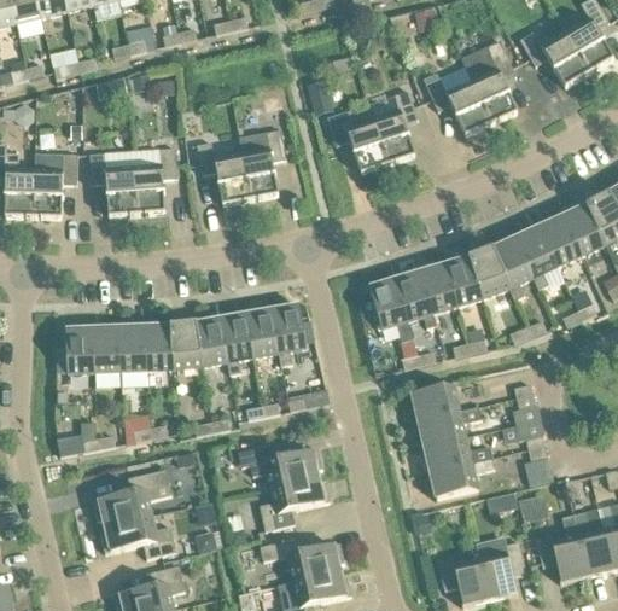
[(0,0),(0,27),(16,23),(10,0),(0,0)]
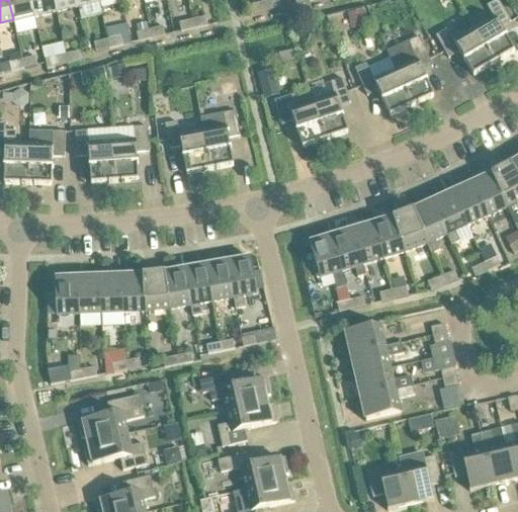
[(8,0),(13,19),(34,14),(30,0),(8,0)]
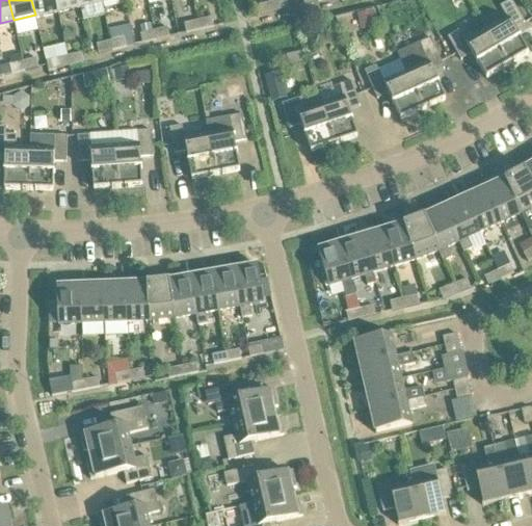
[(31,0),(35,15),(58,9),(55,0),(31,0)]
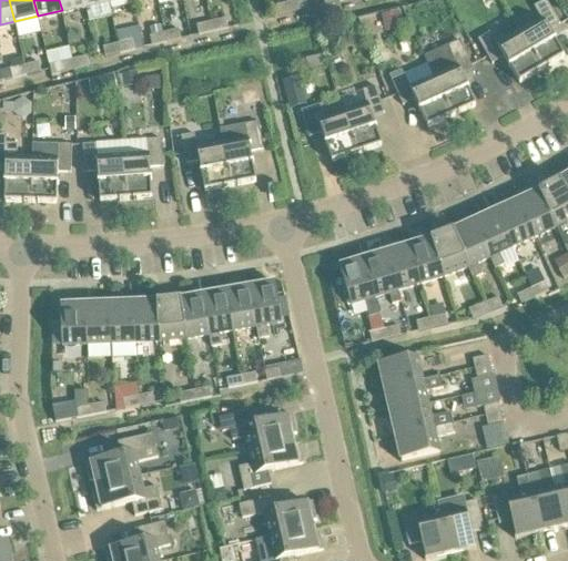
[(59,0),(62,10),(85,4),(84,0),(59,0)]
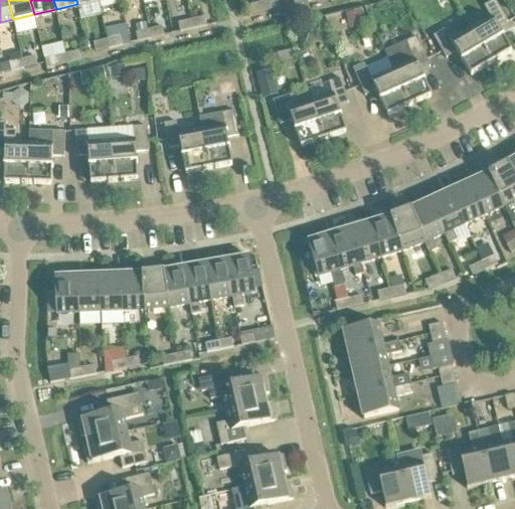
[(266,8),(264,0),(260,0),(250,2),(252,11),(266,8)]
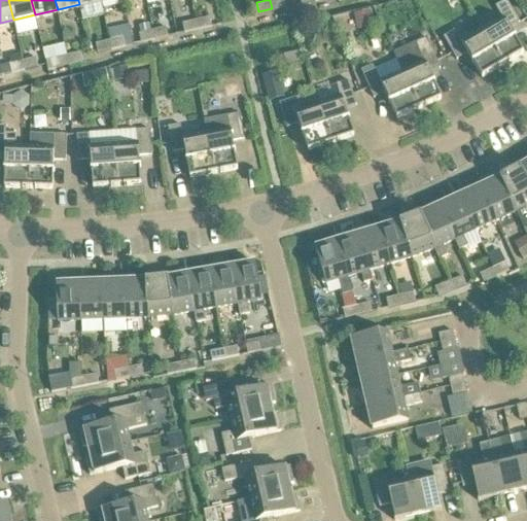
[(270,0),(272,8),(285,5),(284,0),(270,0)]
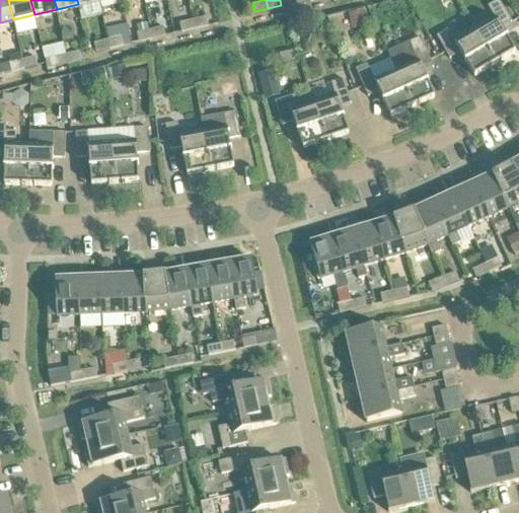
[(494,14),(473,25),(495,62),(515,50),(501,25),(512,19),(501,0),(493,0),(488,3),(494,14)]
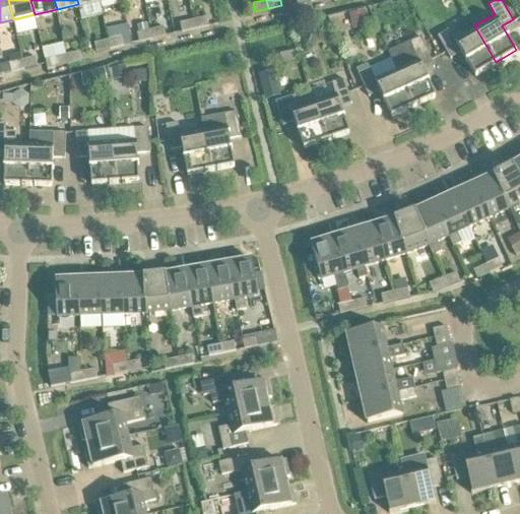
[(366,7),(349,11),(353,26),(370,22),(366,7)]
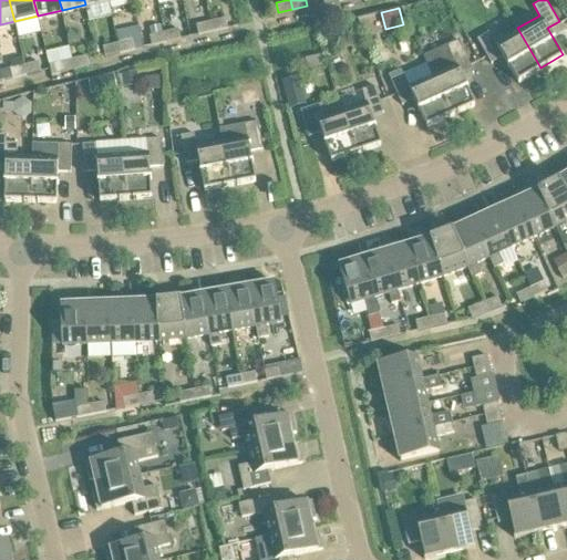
[(225,16),(210,19),(213,29),(227,26),(225,16)]
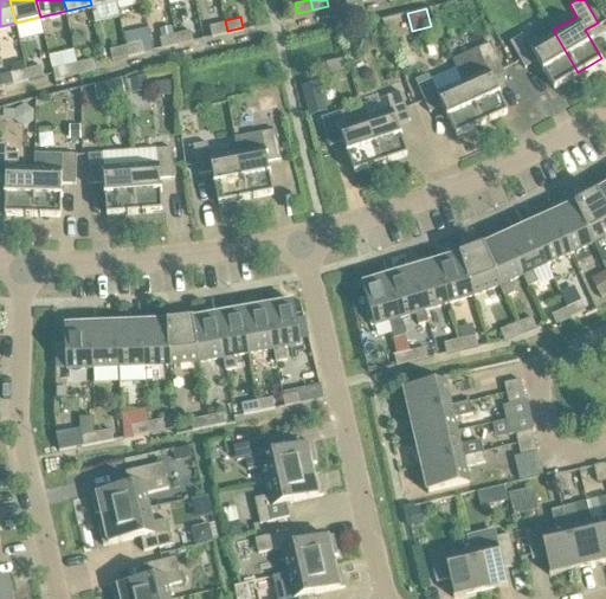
[(162,20),(165,32),(173,30),(171,18),(162,20)]
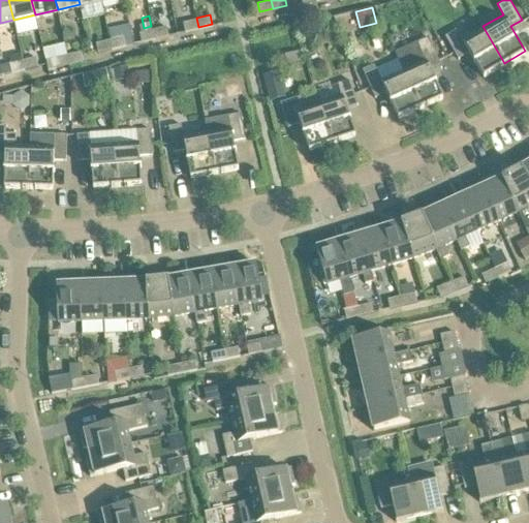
[(198,27),(196,18),(183,21),(185,30),(198,27)]
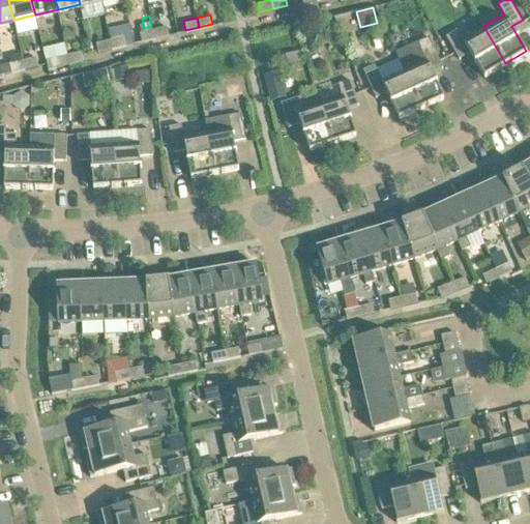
[(321,22),(326,34),(336,30),(332,18),(321,22)]
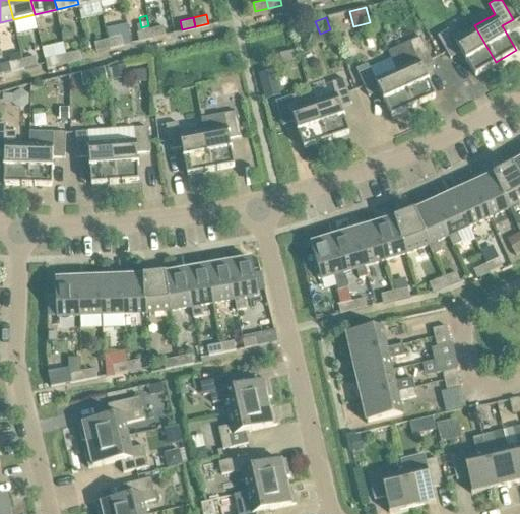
[(164,23),(150,26),(152,37),(166,34),(164,23)]
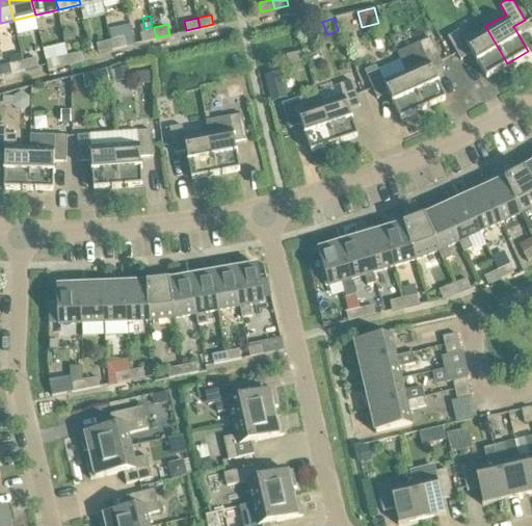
[(507,63),(485,26),(464,38),(458,28),(448,34),(460,57),(472,51),(486,76),(507,63)]
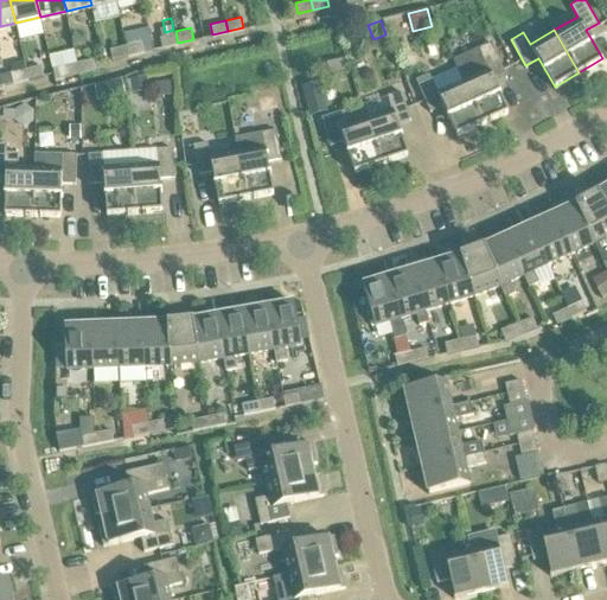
[(178,43),(176,31),(160,34),(163,46),(178,43)]
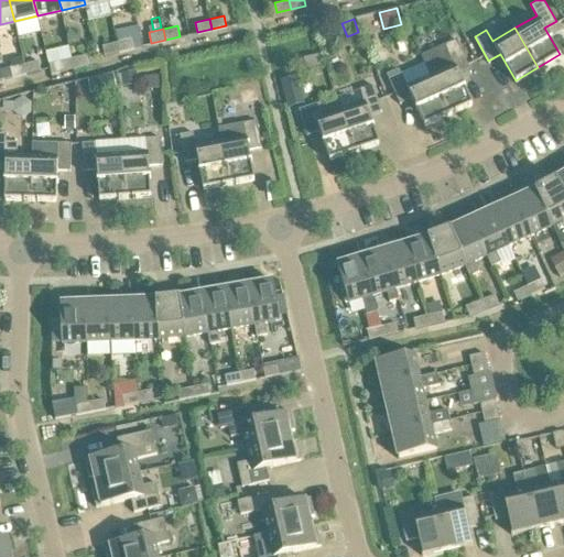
[(131,36),(117,40),(119,50),(133,46),(131,36)]
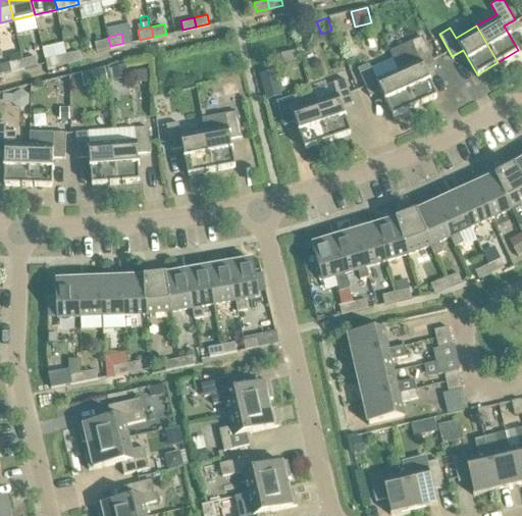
[(398,67),(415,105),(436,95),(425,69),(436,64),(422,34),(389,49),(398,67)]
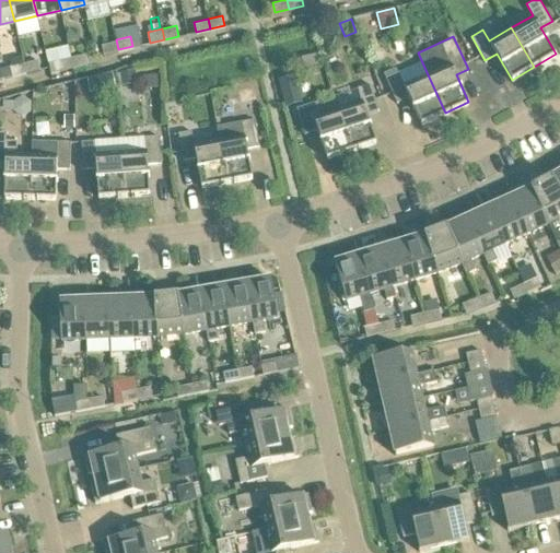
[(118,49),(116,39),(102,43),(104,54),(118,49)]
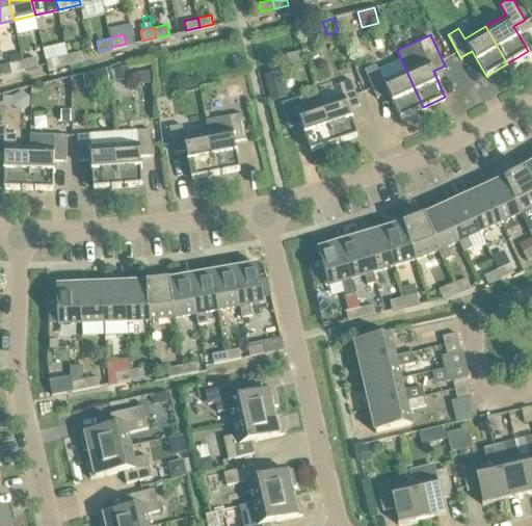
[(287,52),(289,61),(302,58),(300,49),(287,52)]
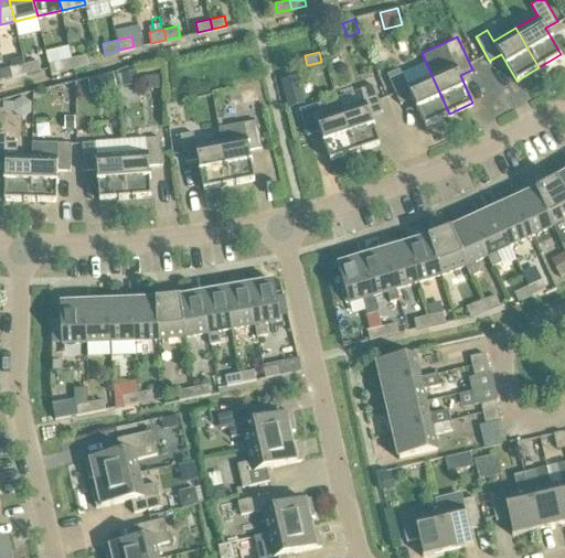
[(86,53),(72,56),(74,66),(88,63),(86,53)]
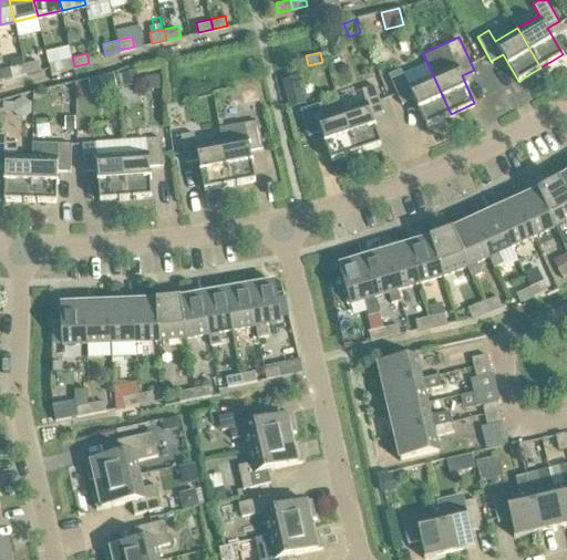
[(74,66),(72,56),(58,60),(60,70),(74,66)]
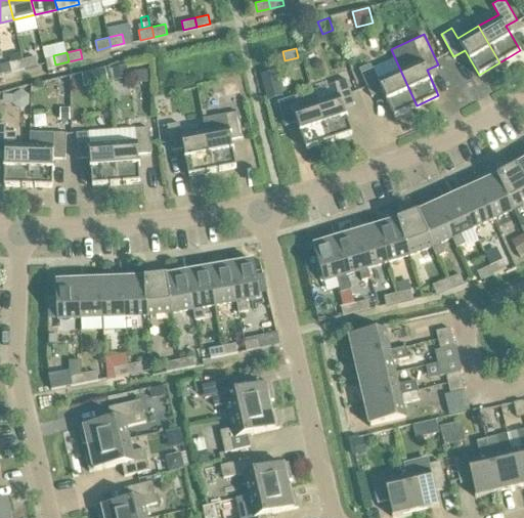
[(36,54),(23,57),(25,67),(38,63),(36,54)]
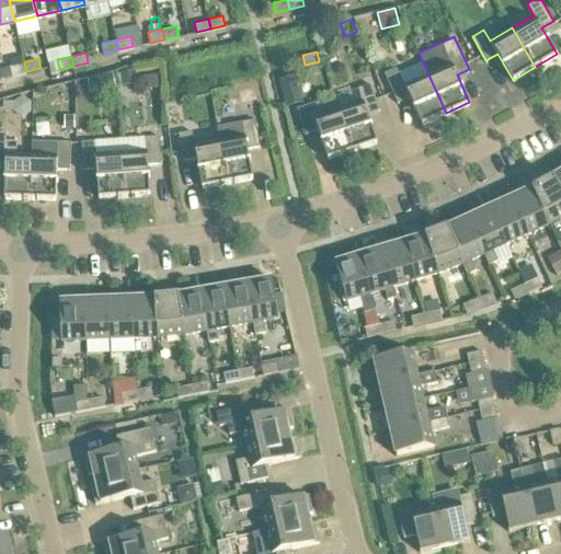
[(26,71),(24,61),(10,65),(12,74),(26,71)]
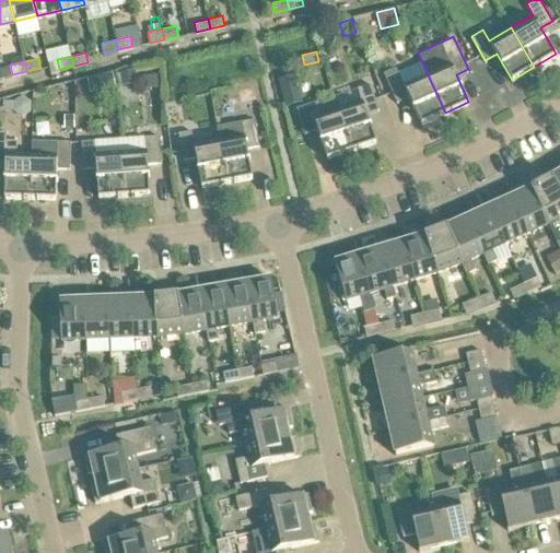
[(137,80),(133,68),(120,70),(123,83),(137,80)]
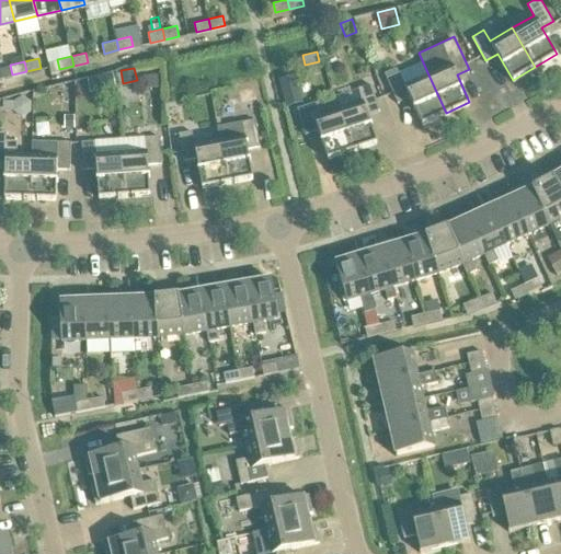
[(446,113),(427,72),(404,82),(399,70),(387,76),(398,101),(410,95),(422,124),(446,113)]
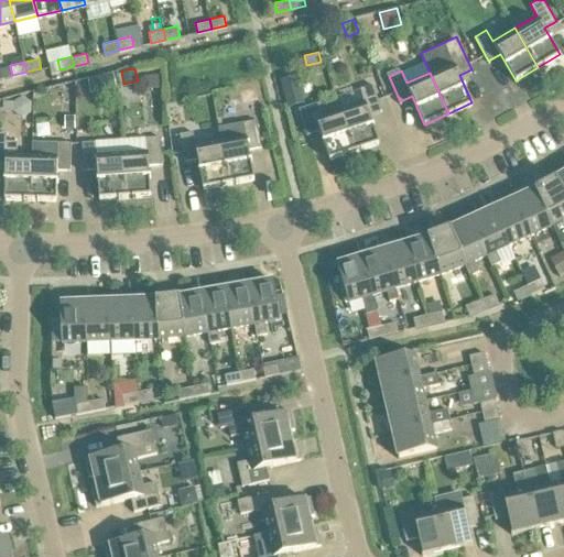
[(114,72),(100,75),(102,88),(116,86),(114,72)]
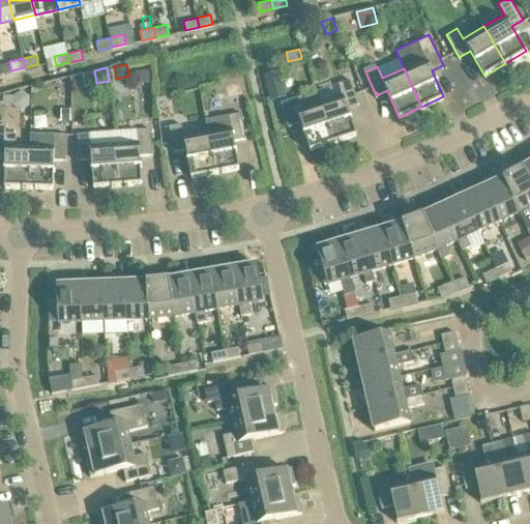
[(356,134),(347,107),(358,103),(350,78),(339,82),(339,83),(316,90),(319,100),(332,141),(356,134)]
